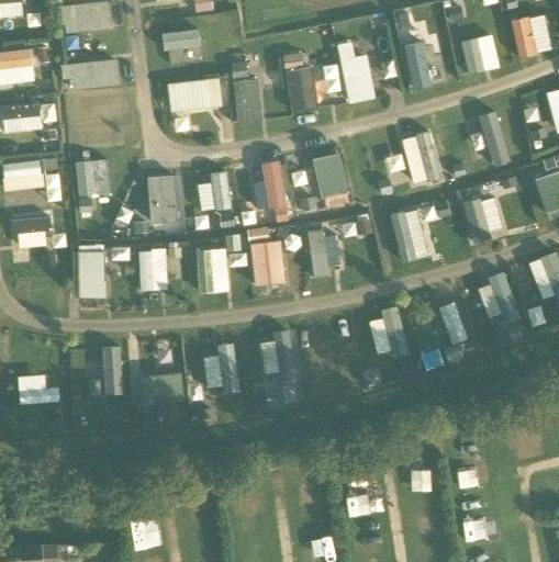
[(0,0),(0,17),(24,15),(23,0),(0,0)]
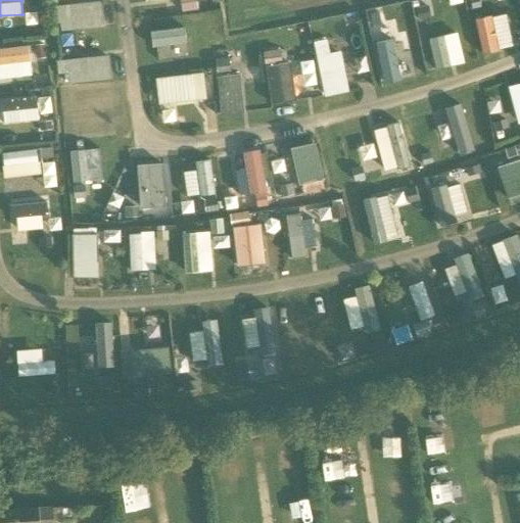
[(100,0),(56,4),(58,30),(104,26),(101,0),(100,0)]
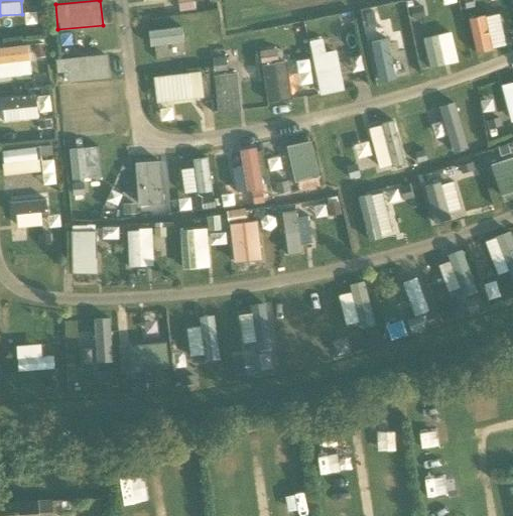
[(199,8),(197,0),(181,0),(183,10),(199,8)]
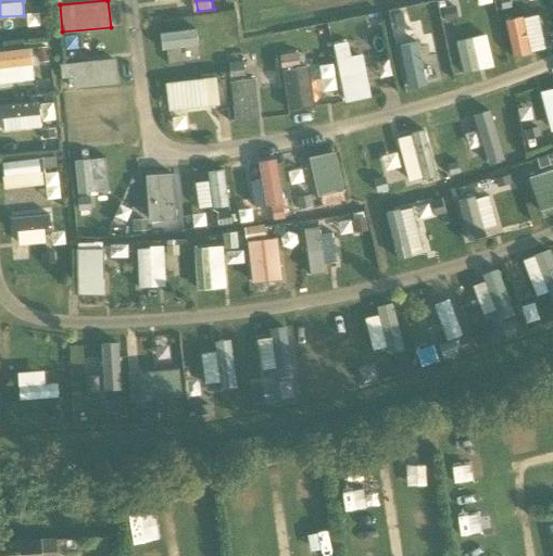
[(503,20),(511,58),(547,51),(539,13),(503,20)]
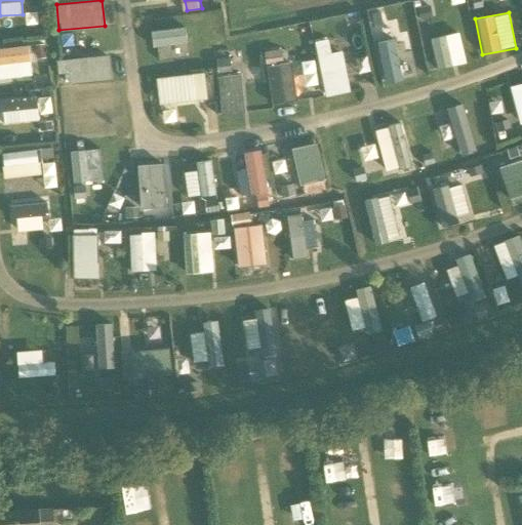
[(429,39),(437,70),(467,63),(458,31),(429,39)]
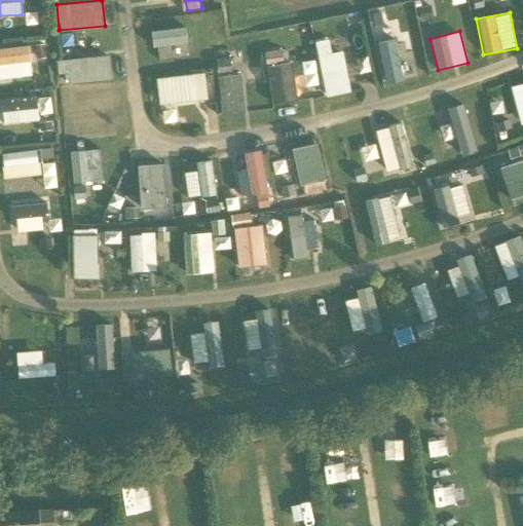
[(399,33),(374,39),(384,85),(409,79),(399,33)]
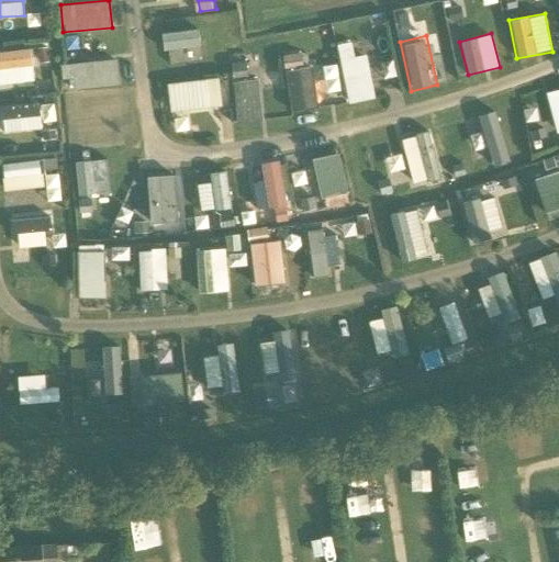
[(376,98),(366,53),(355,55),(351,40),(335,43),(348,103),(376,98)]
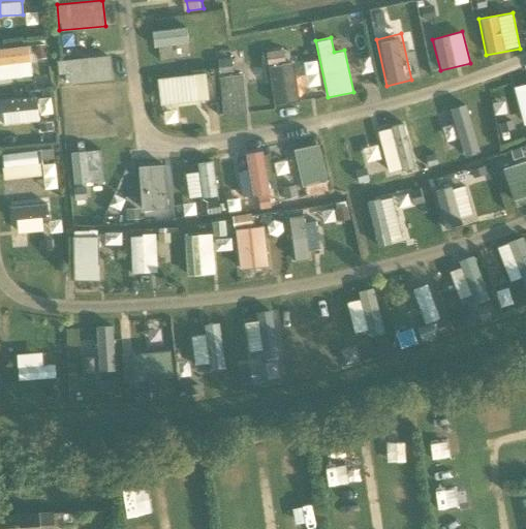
[(0,80),(35,78),(36,88),(50,87),(47,44),(0,47),(0,80)]
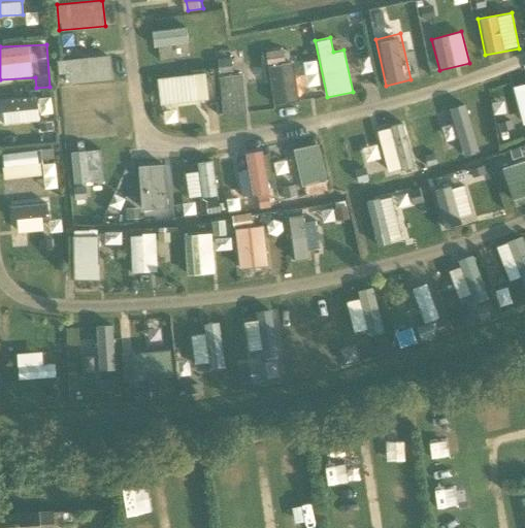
[(268,53),(270,66),(288,63),(285,50),(268,53)]
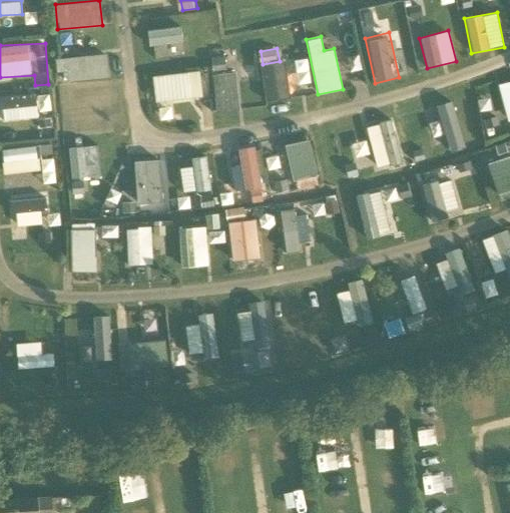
[(61,83),(111,75),(107,51),(58,59),(61,83)]
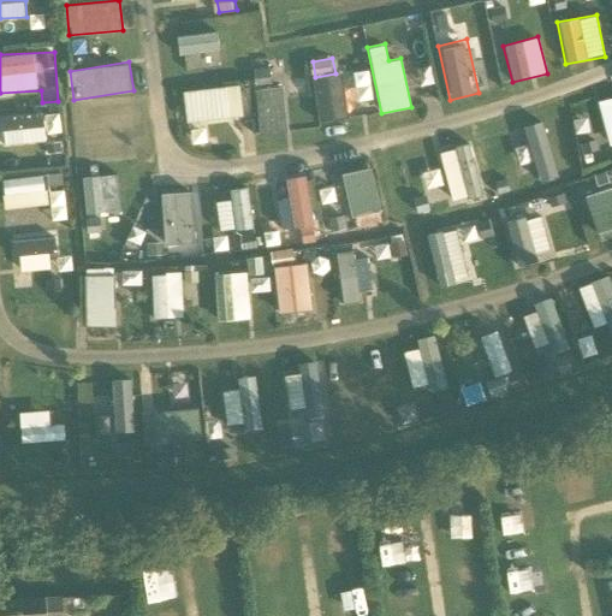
[(253,67),(253,84),(271,84),(271,67),(253,67)]
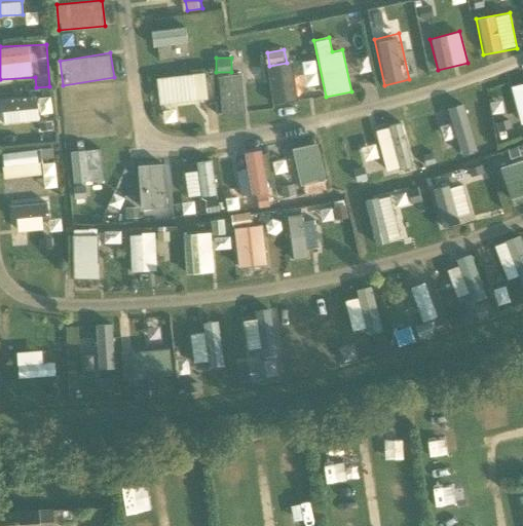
[(244,72),(217,73),(218,115),(245,114),(244,72)]
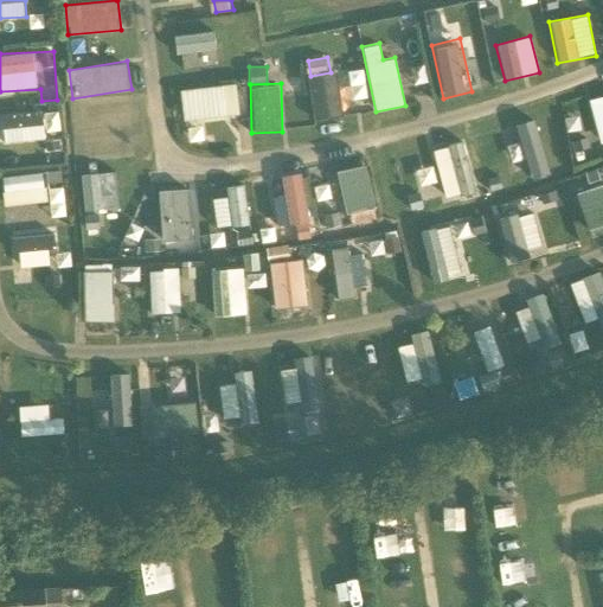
[(180,87),(181,121),(239,117),(237,84),(180,87)]
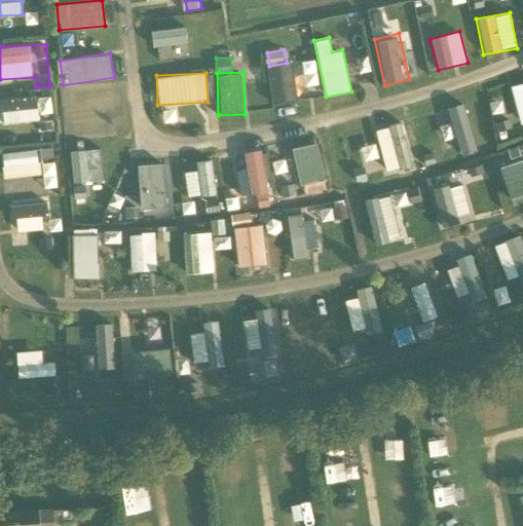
[(520,124),(522,123),(522,83),(512,86),(520,124)]
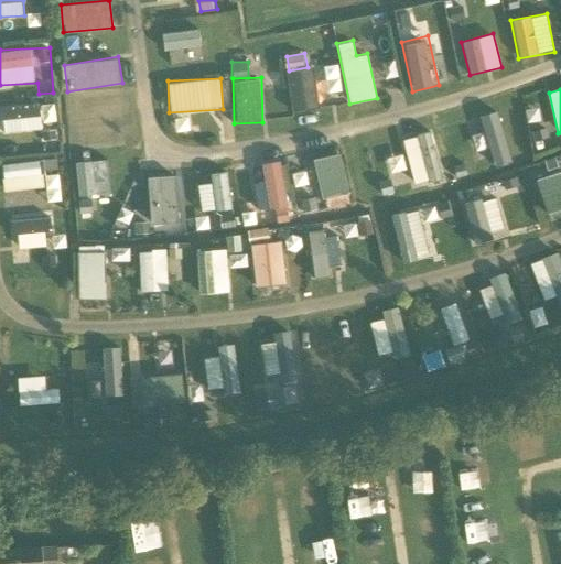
[(40,102),(1,104),(2,133),(41,132),(40,102)]
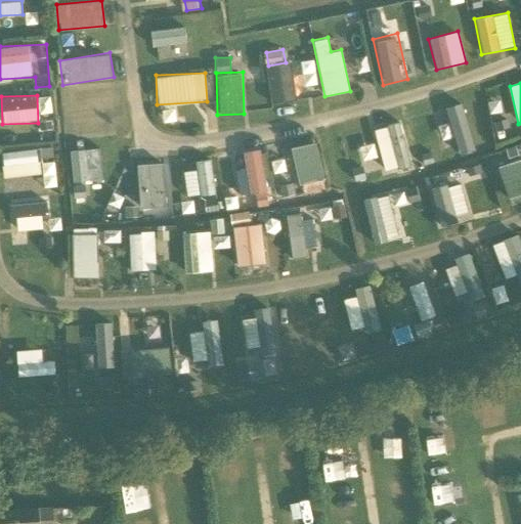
[(117,106),(63,108),(64,135),(118,133),(117,106)]
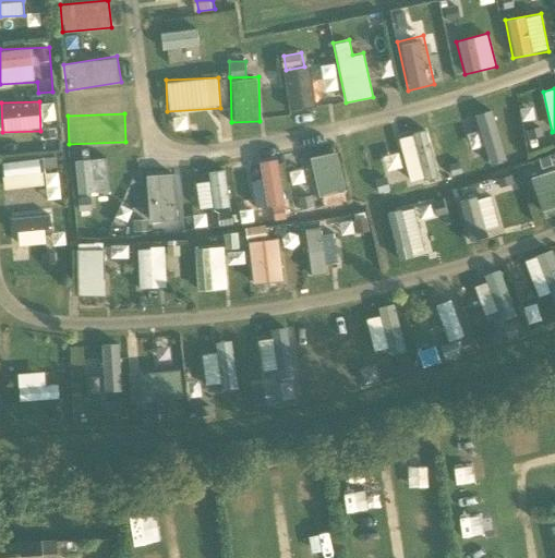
[(443,169),(469,162),(459,118),(432,123),(443,169)]
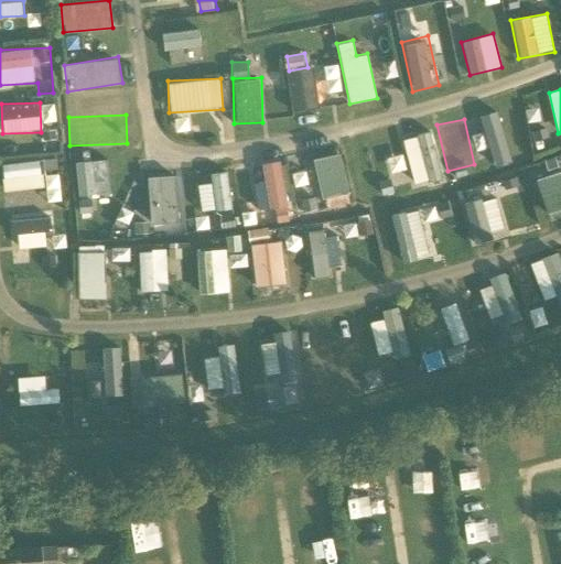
[(321,199),(348,194),(340,153),(312,160),(321,199)]
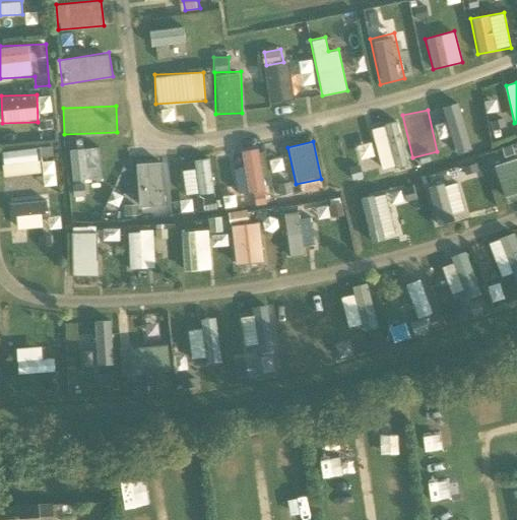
[(3,175),(40,174),(39,158),(53,158),(53,146),(2,148),(3,175)]
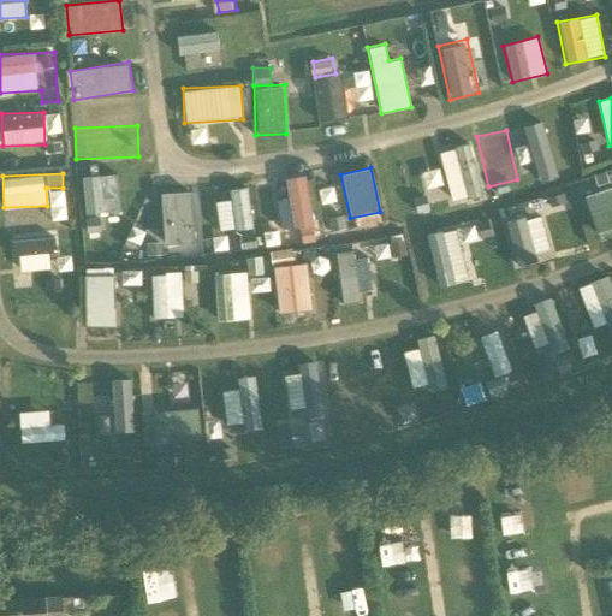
[(119,175),(83,176),(83,212),(120,211),(119,175)]
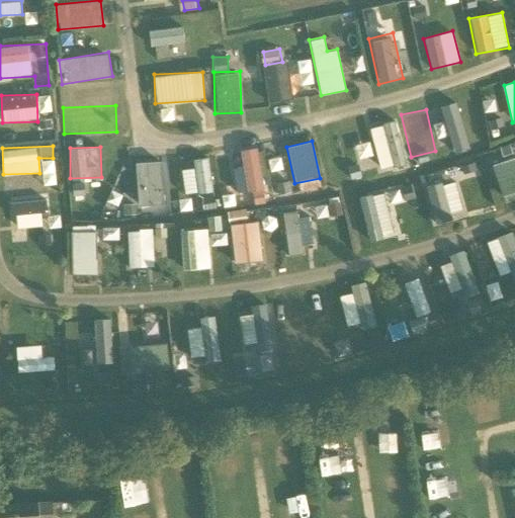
[(233,191),(262,189),(260,148),(239,149),(240,168),(232,168),(233,191)]
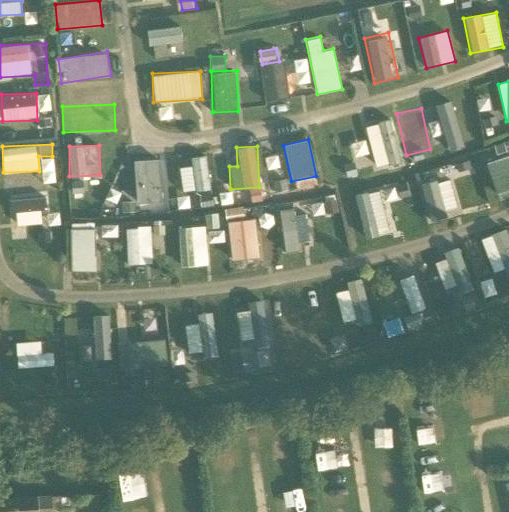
[(189,158),(195,191),(214,188),(208,155),(189,158)]
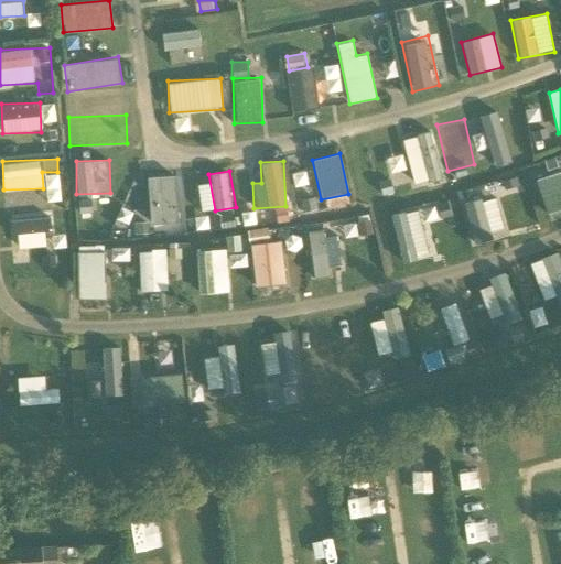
[(560,172),(538,177),(546,212),(560,207),(560,172)]
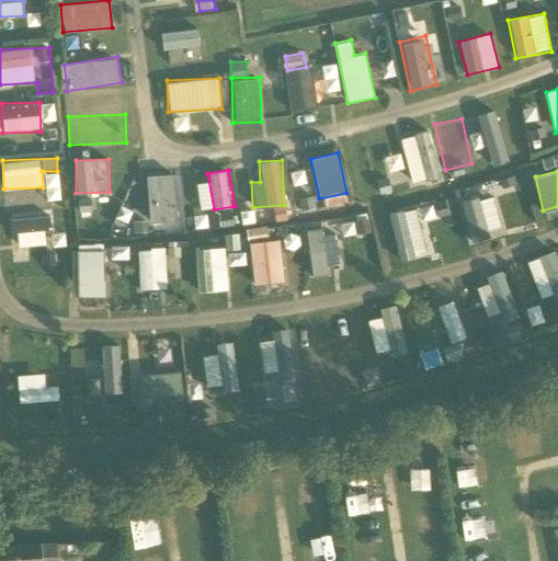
[(60,172),(45,173),(46,201),(61,201),(60,172)]
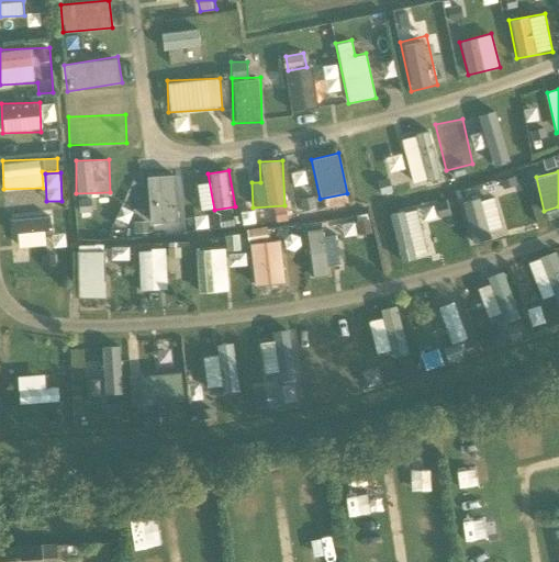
[(147,176),(148,223),(178,222),(177,175),(147,176)]
